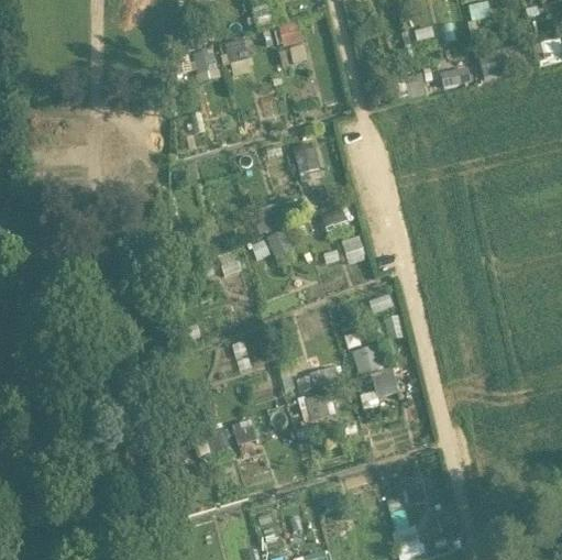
[(277,25),(283,45),(302,41),(297,20),(277,25)]
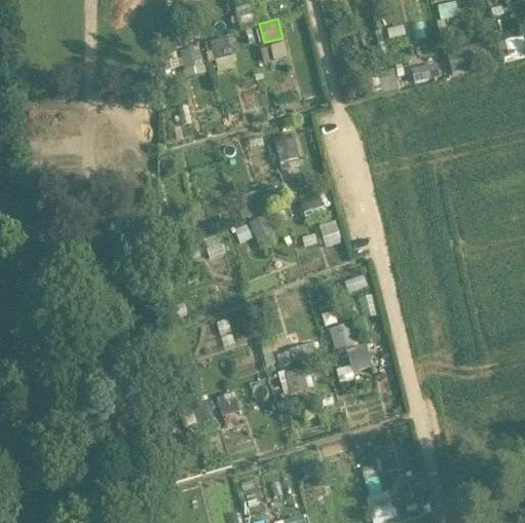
[(501,62),(524,58),(524,46),(523,37),(498,41),(501,62)]
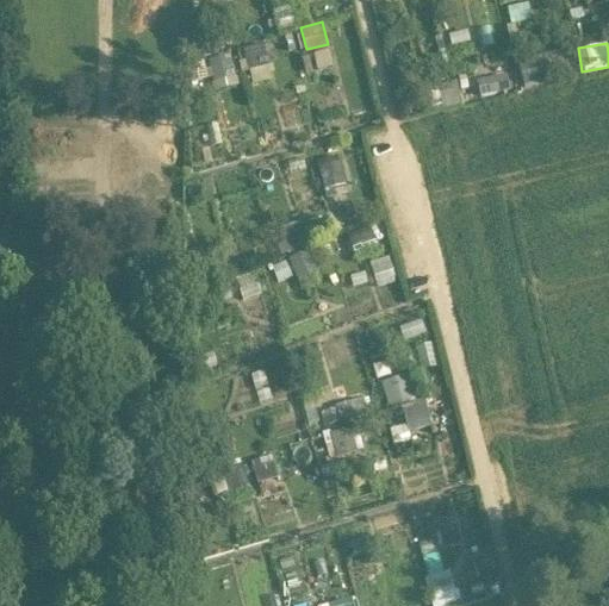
[(328,194),(349,188),(339,154),(317,161),(328,194)]
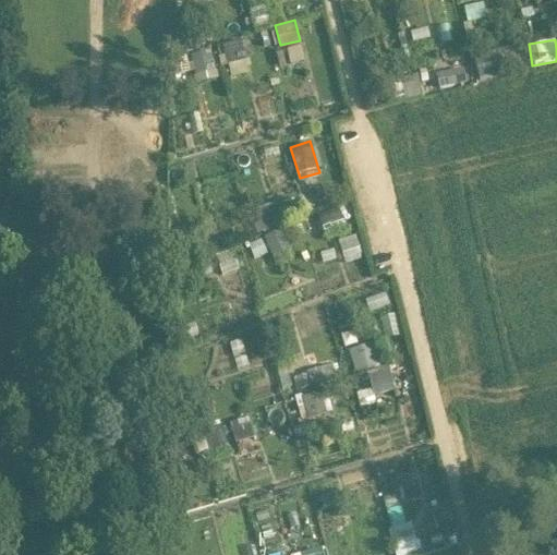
[(251,364),(264,362),(259,335),(235,339),(238,350),(247,349),(251,364)]
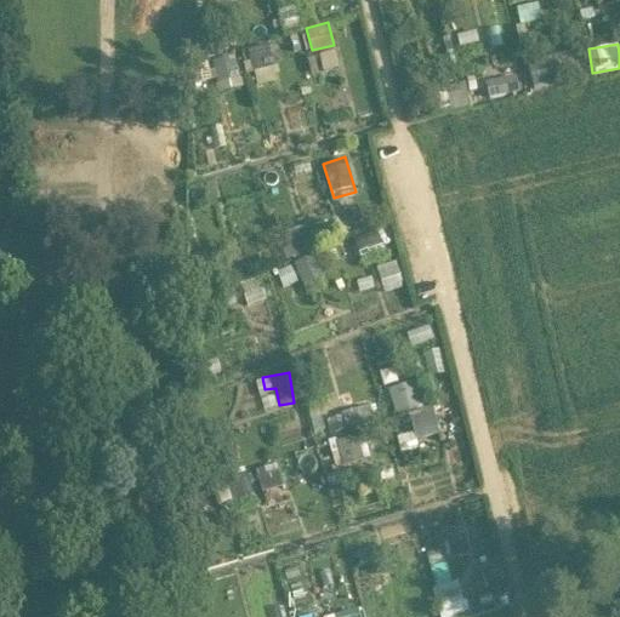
[(391,410),(421,404),(416,380),(386,386),(391,410)]
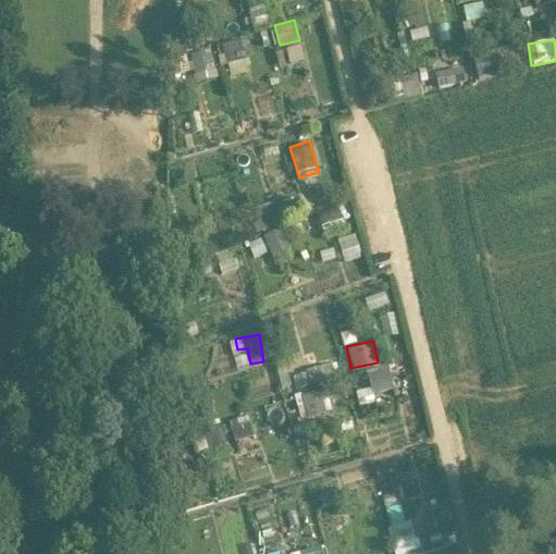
[(367,371),(373,392),(394,386),(387,366),(367,371)]
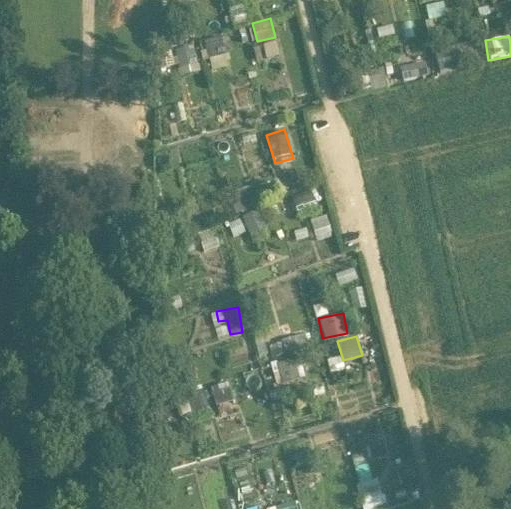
[(230,382),(213,384),(215,402),(232,400),(230,382)]
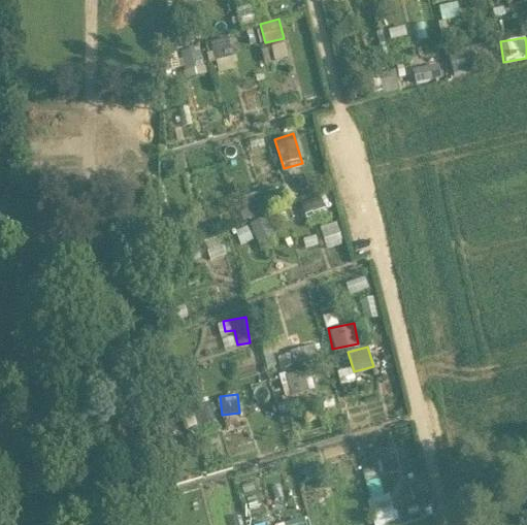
[(365,471),(374,524),(397,524),(399,524),(393,490),(382,492),(377,469),(365,471)]
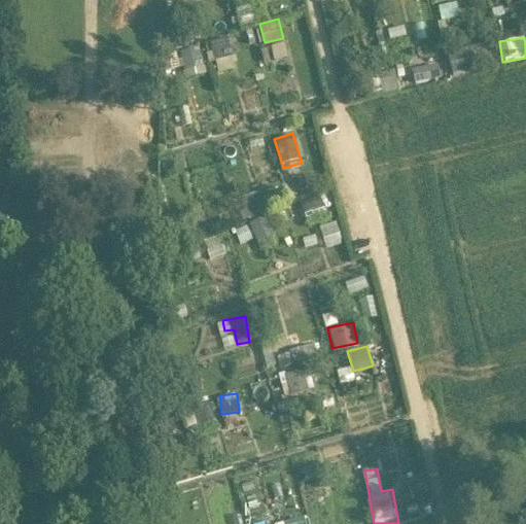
[(279,521),(280,523),(303,523),(302,515),(279,521)]
